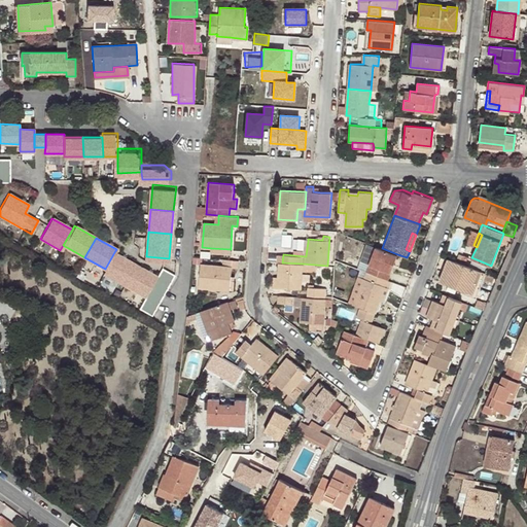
[(382,248),(376,246),(366,272),(388,279),(397,254),(382,248)]
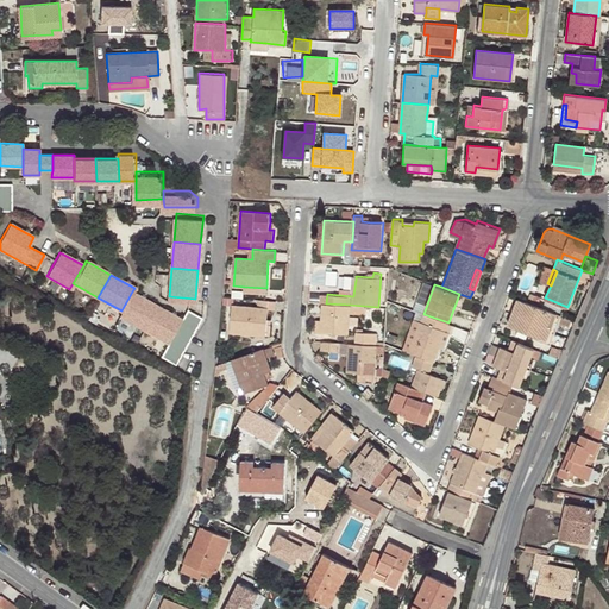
[(156,306),(132,292),(121,311),(118,315),(143,330),(156,306)]
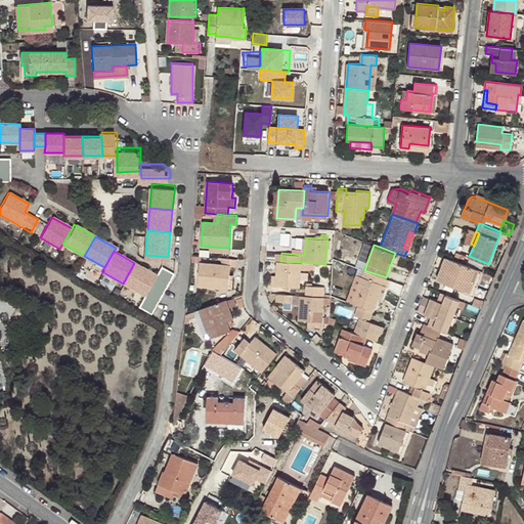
[(236,266),(237,259),(215,257),(214,264),(201,262),(198,286),(231,289),(233,279),(229,278),(230,266),(236,266)]
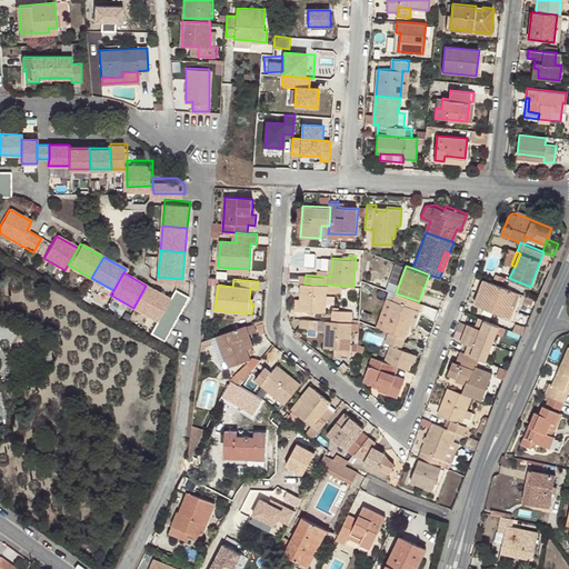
[(517,291),(483,279),(475,302),(510,318),(516,307),(511,305),(517,291)]
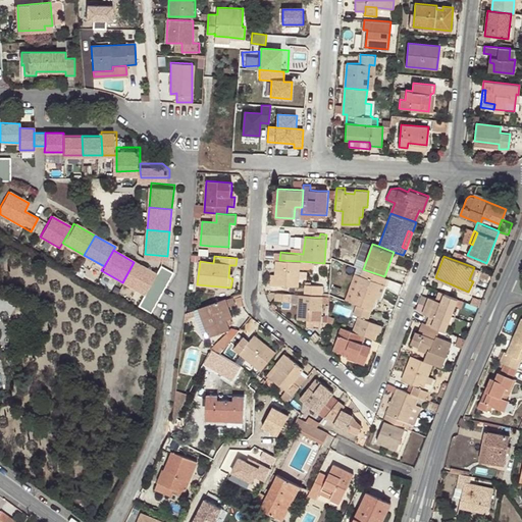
[(279,260),(277,259),(276,274),(276,284),(298,285),(300,261),(279,260)]
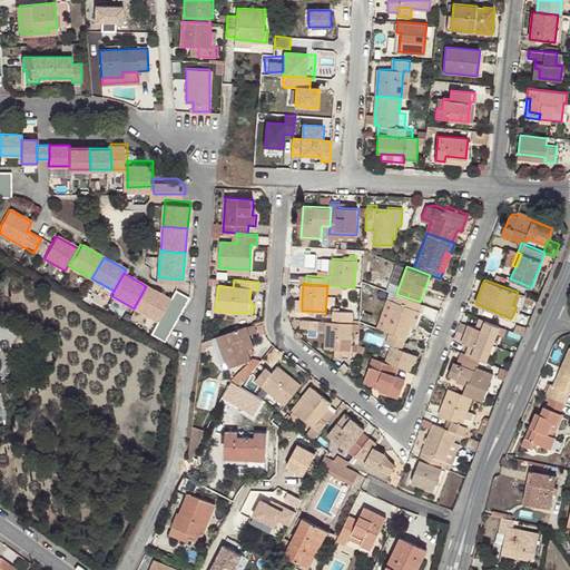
[(168,298),(146,286),(134,308),(156,321),(168,298)]
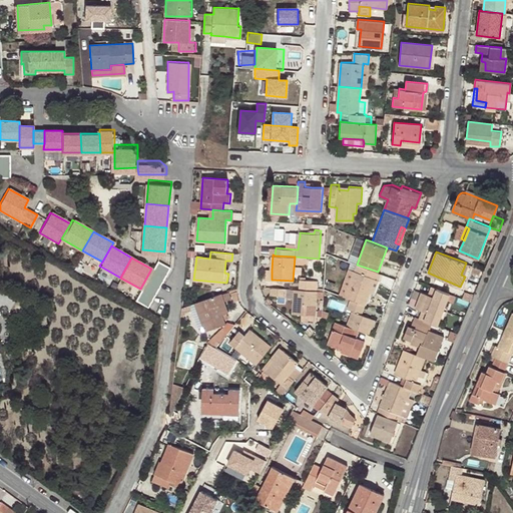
[(157,258),(151,269),(140,289),(135,299),(148,306),(170,265),(157,258)]
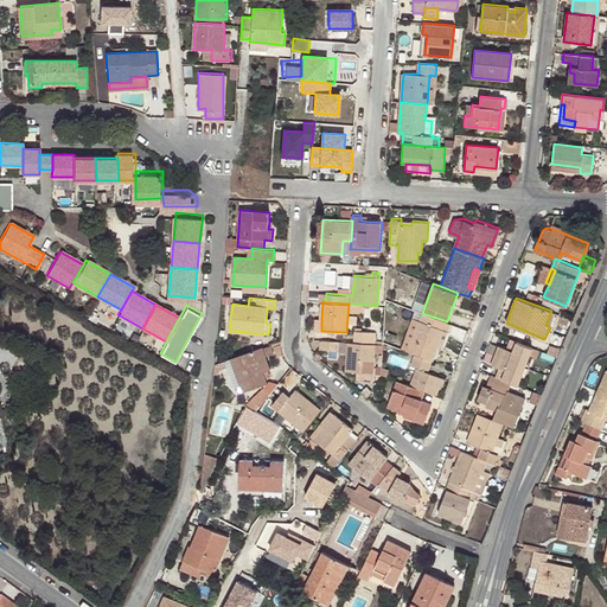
[(550,342),(561,314),(551,311),(545,325),(550,327),(544,339),(550,342)]
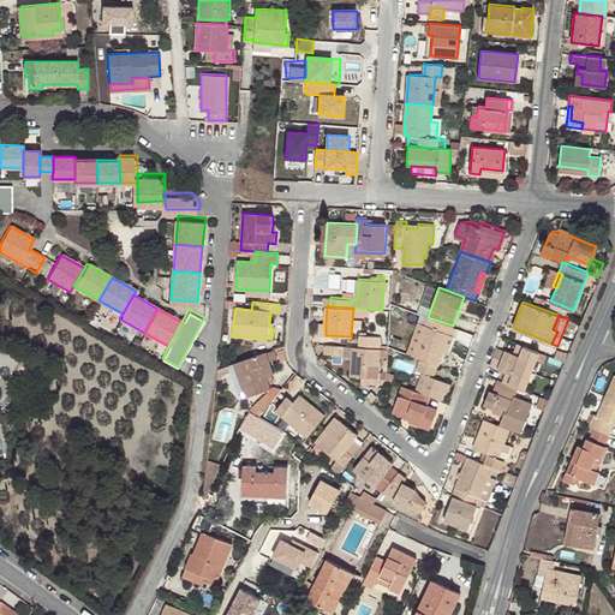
[(453,326),(428,317),(425,324),(413,354),(422,358),(439,364),(445,350),(451,333),(455,335),(458,328),(453,326)]
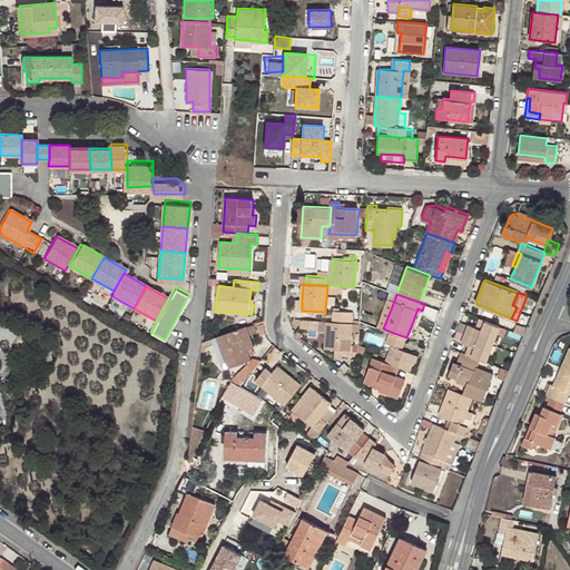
[(389,297),(377,326),(383,328),(394,301),(389,297)]
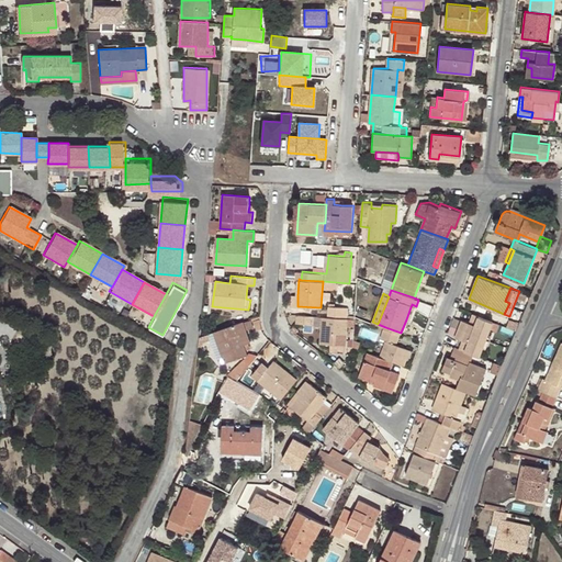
[(412,304),(406,319),(411,321),(416,306),(412,304)]
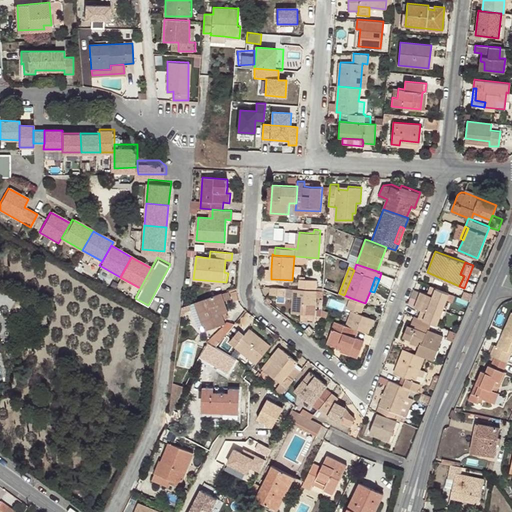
[(316,289),(317,290),(317,280),(299,279),(299,288),(316,289)]
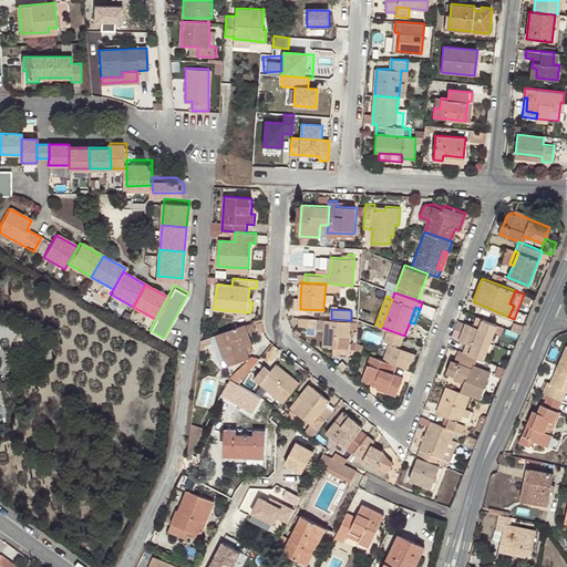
[(482,318),(476,316),(473,326),(478,327),(482,318)]
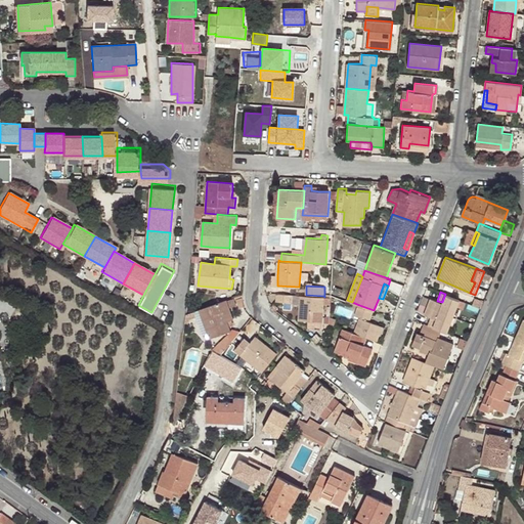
[(295,295),(278,294),(277,301),(294,302),(295,295)]
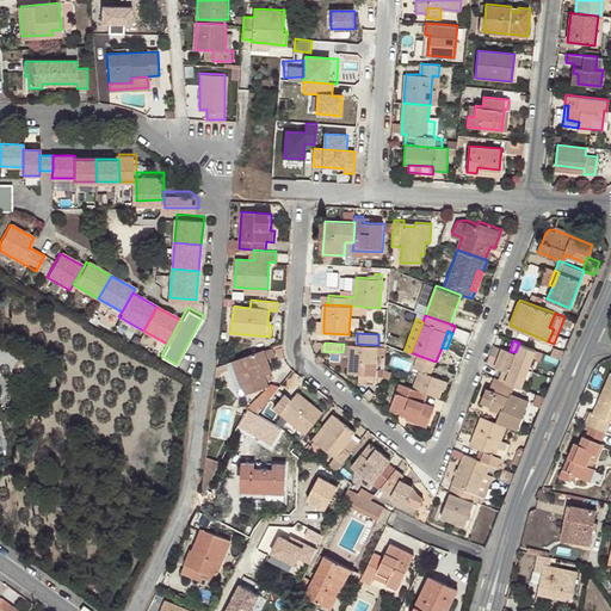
[(491,352),(498,356),(529,369),(537,350),(519,343),(516,352),(510,351),(493,345),(491,352)]
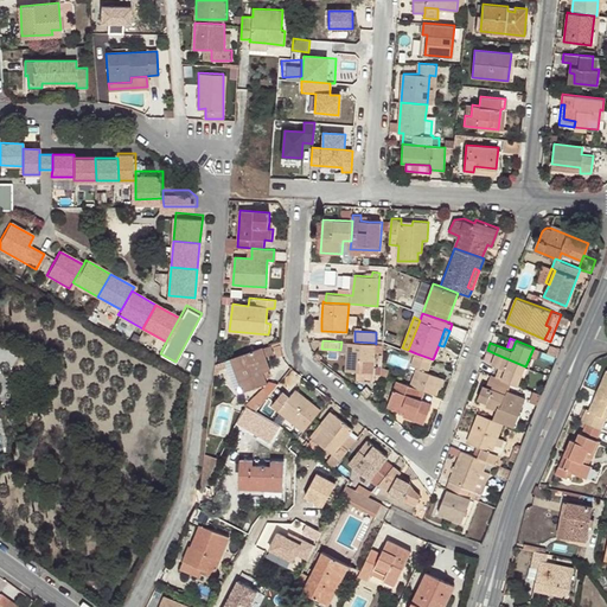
[(375,343),(355,342),(350,342),(347,371),(357,372),(366,372),(366,378),(372,378),(375,343)]
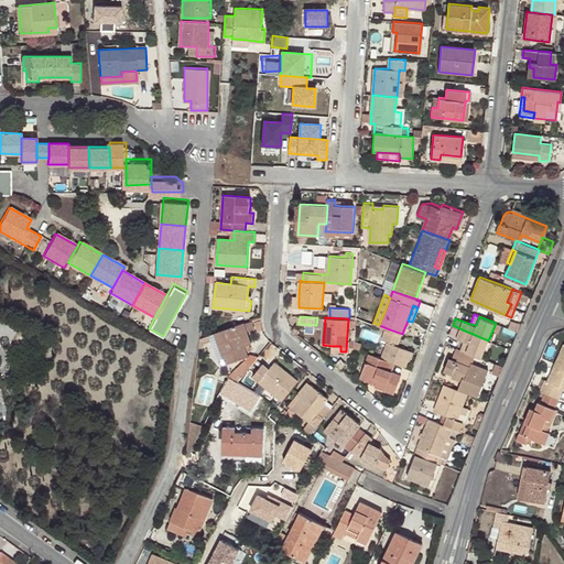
[(245,323),(215,333),(226,365),(249,357),(247,351),(246,346),(250,345),(252,344),(248,332),(253,329),(251,322),(245,324),(245,323)]
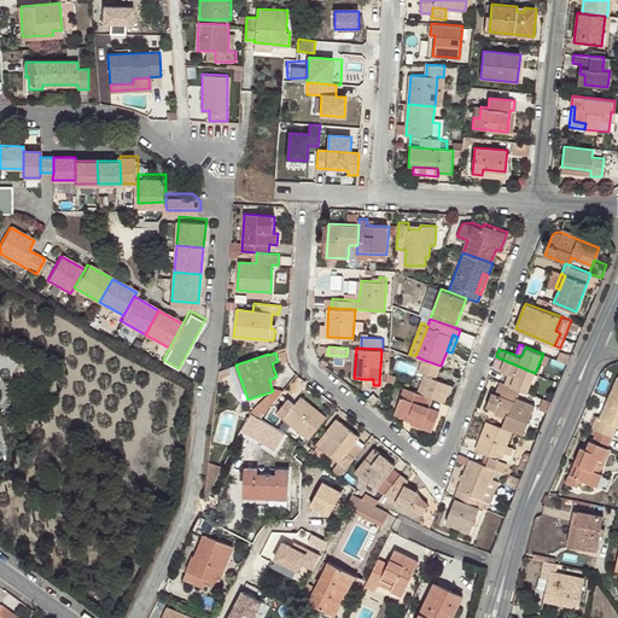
[(436,378),(441,366),(424,360),(419,372),(426,374),(419,392),(429,396),(443,401),(449,384),(436,378)]
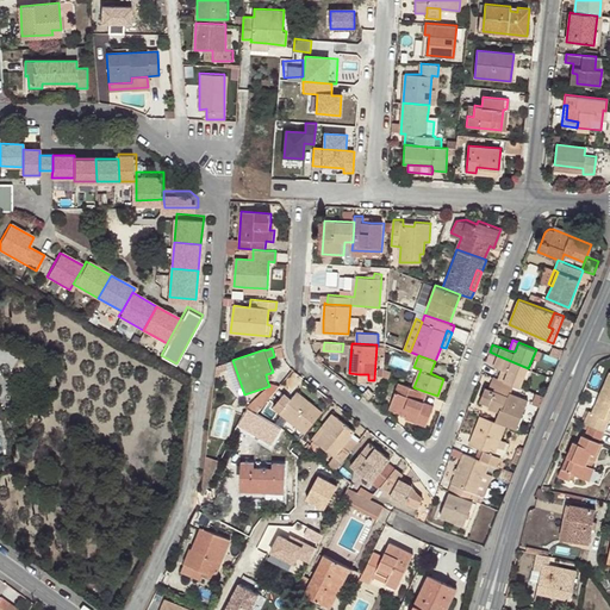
[(514,384),(521,387),(528,368),(497,355),(493,365),(502,368),(508,371),(504,380),(514,384)]
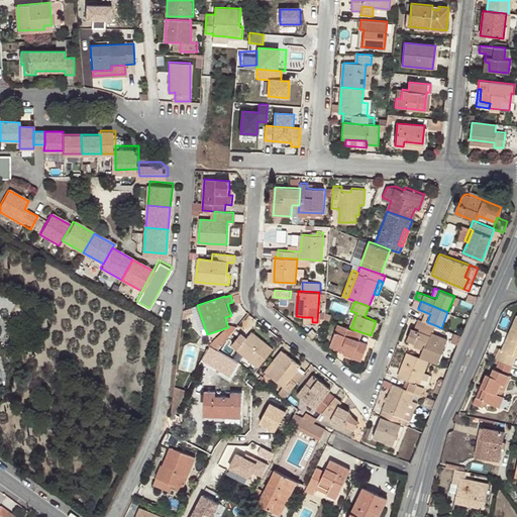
[(430,314),(425,312),(421,320),(427,322),(430,314)]
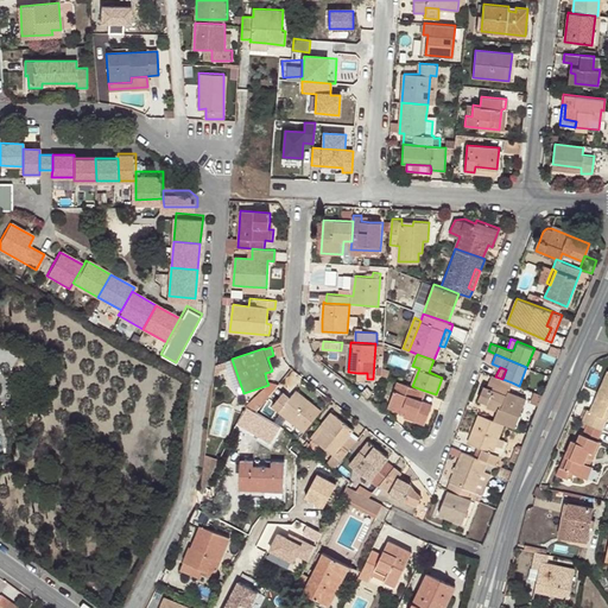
[(587,407),(581,420),(586,423),(601,429),(606,417),(601,416),(607,403),(607,404),(607,367),(607,368),(589,409),(587,407)]
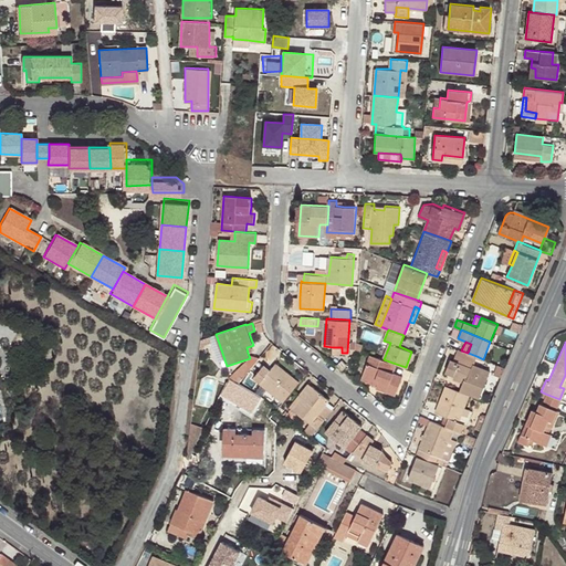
[(469,394),(479,398),(490,370),(473,364),(477,356),(468,353),(461,350),(458,348),(453,359),(451,358),(444,371),(454,375),(464,379),(462,383),(460,390),(469,394)]
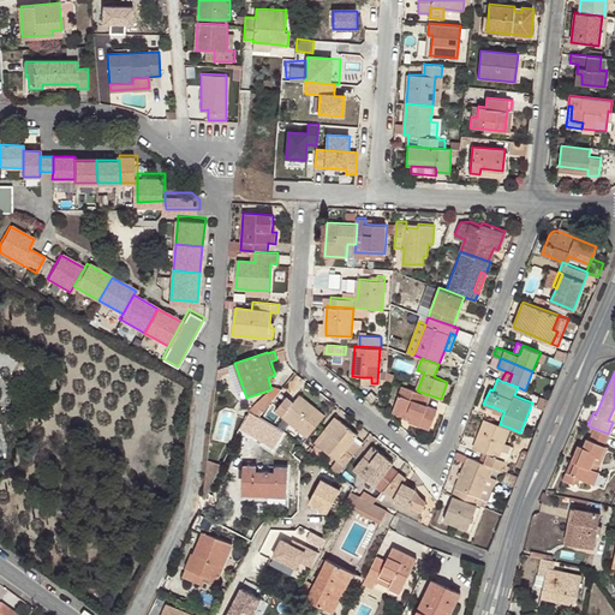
[(417,390),(404,384),(394,408),(412,416),(410,419),(410,421),(429,429),(437,408),(423,402),(427,394),(417,390)]
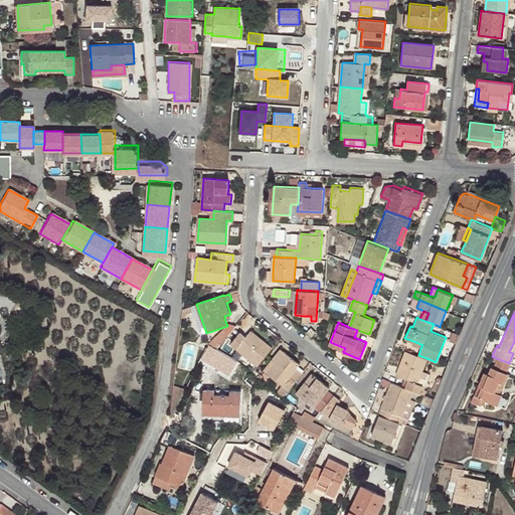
[(230,323),(224,329),(229,334),(235,327),(230,323)]
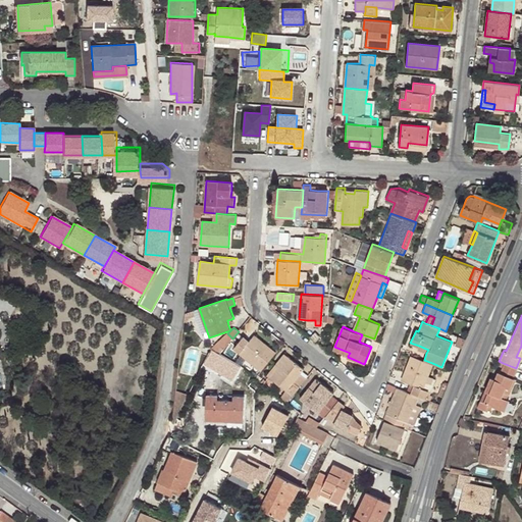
[(249,341),(239,331),(232,338),(225,348),(228,350),(232,346),(262,370),(275,354),(254,336),(249,341)]
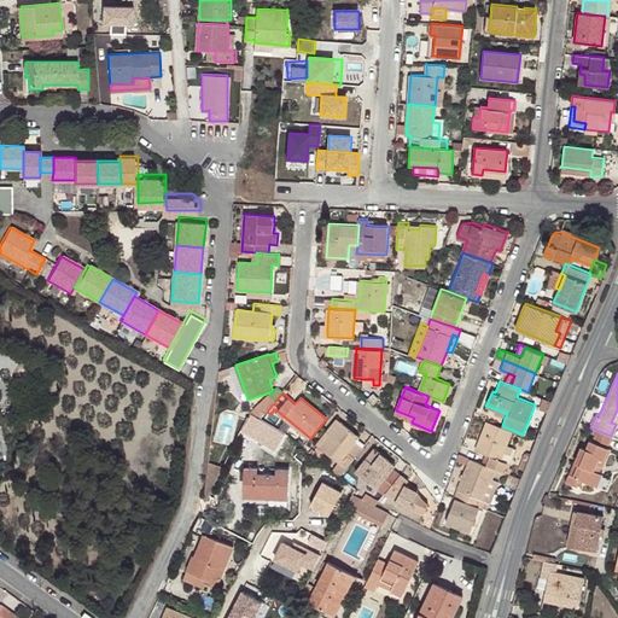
[(257,408),(264,414),(267,412),(275,401),(269,395),(257,408)]
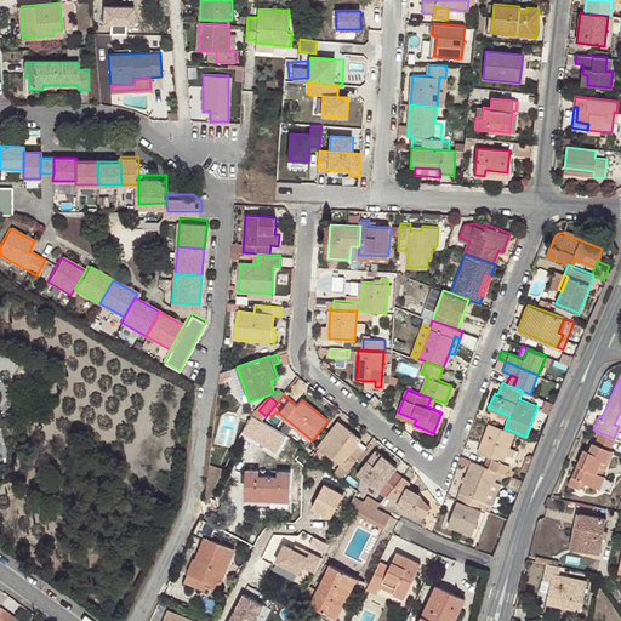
[(416,420),(398,412),(397,416),(414,423),(416,420)]
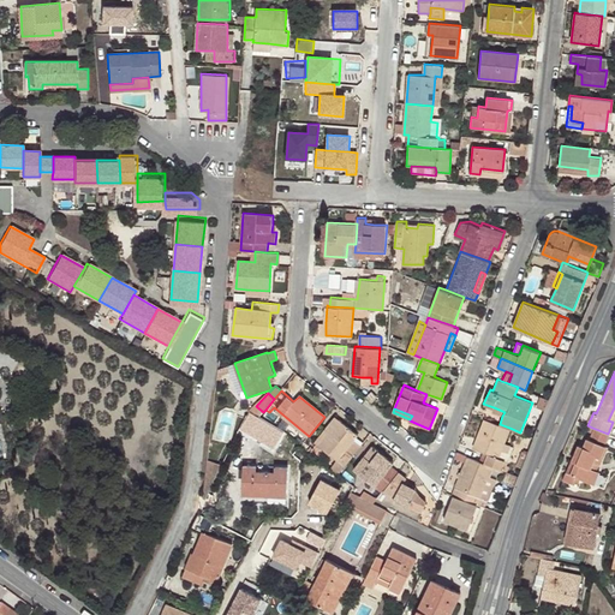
[(285,433),(249,411),(242,424),(278,446),(285,433)]
